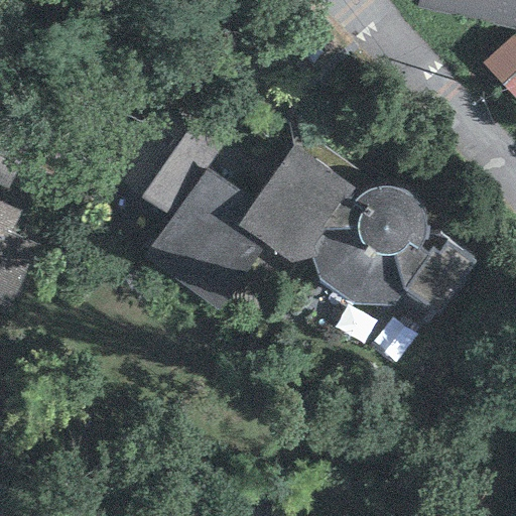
[(515,0),(416,0),(515,23),(515,19),(515,0)]
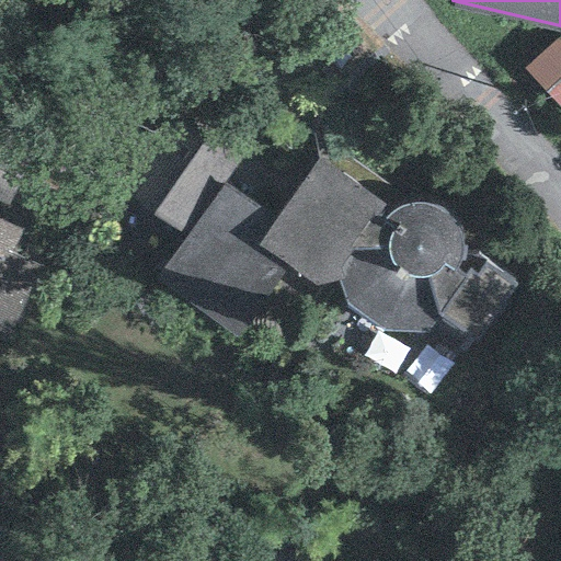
[(560,32),(525,61),(560,105),(560,32)]
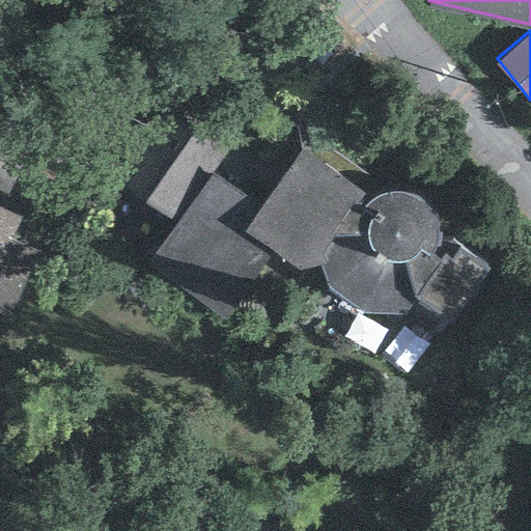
[(218,152),(163,115),(117,182),(172,219),(218,152)]
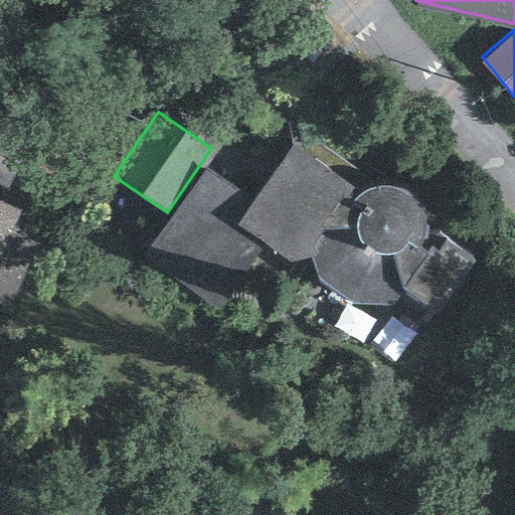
[(266,246),(289,264),(311,259),(320,281),(351,306),(393,306),(425,327),(474,262),(446,244),(438,253),(432,249),(428,253),(418,248),(421,244),(425,236),(425,223),(422,212),(415,204),(406,194),(390,189),(378,188),(368,191),(361,194),(293,145),(253,201),(236,225),(266,246)]
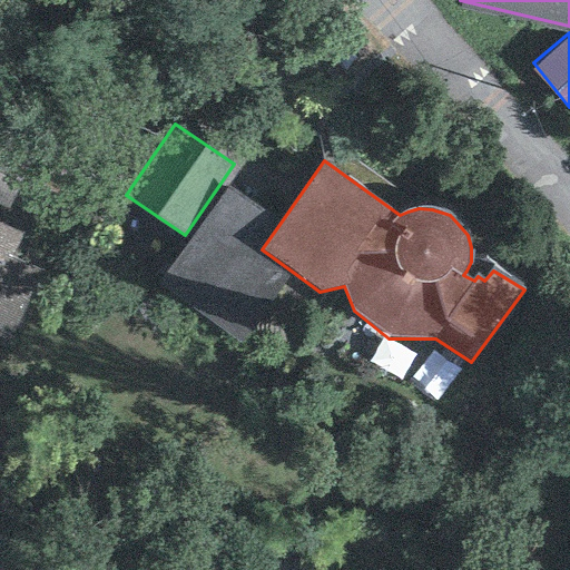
[(0,167),(0,362),(41,274),(9,258),(19,237),(0,227),(0,216),(19,177),(0,167)]
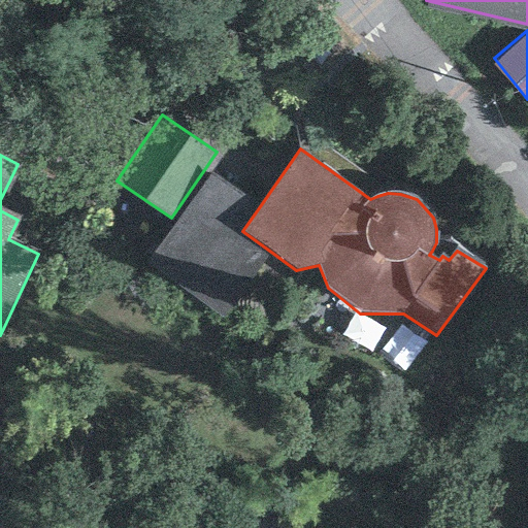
[(260,206),(212,173),(146,262),(226,321),(272,253),(242,231),(260,206)]
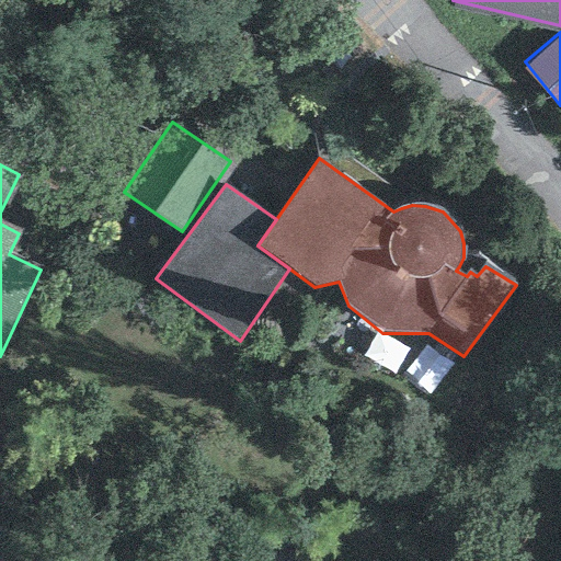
All buildings are outlined.
